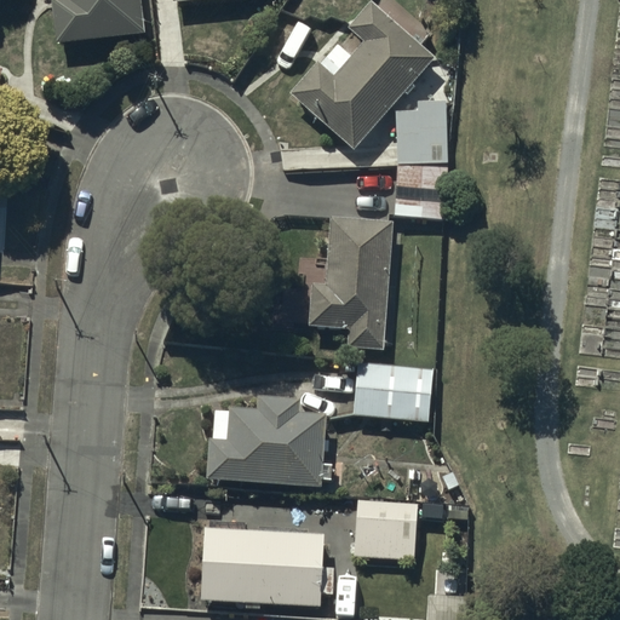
[(144,35),(139,0),(57,0),(51,1),(57,46),(144,35)]
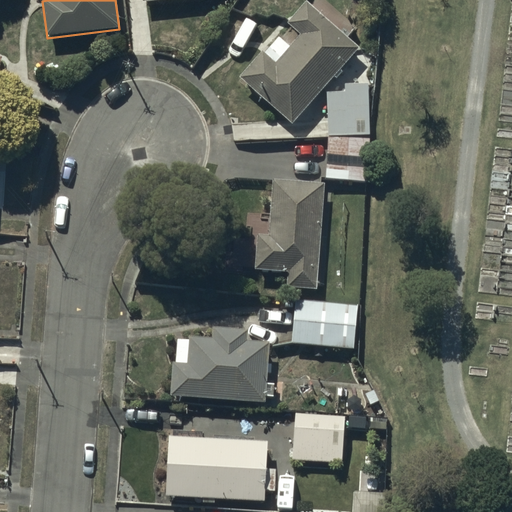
[(292,126),(359,48),(306,3),(287,25),(300,36),(292,45),(281,36),(264,55),(262,53),(239,80),(292,126)]
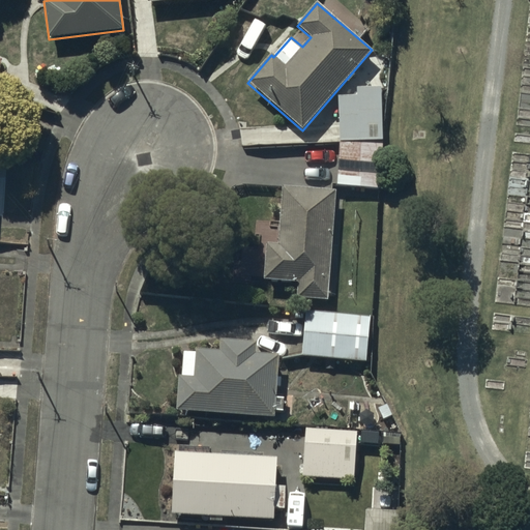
[(356,97),(337,97),(335,187),(379,188),(381,91),(357,91),(356,97)]
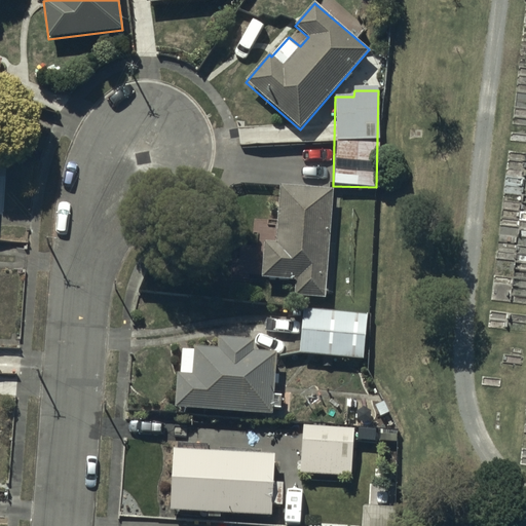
[(331,190),(279,186),(276,242),(264,241),(262,278),(296,280),(295,296),(325,298),(331,190)]
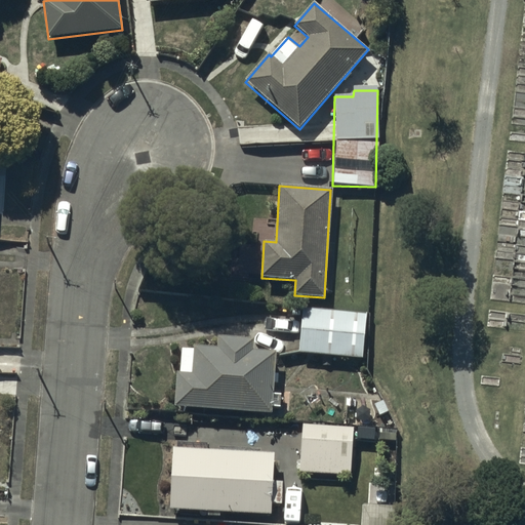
[(366,315),(303,309),(299,354),(363,359),(366,315)]
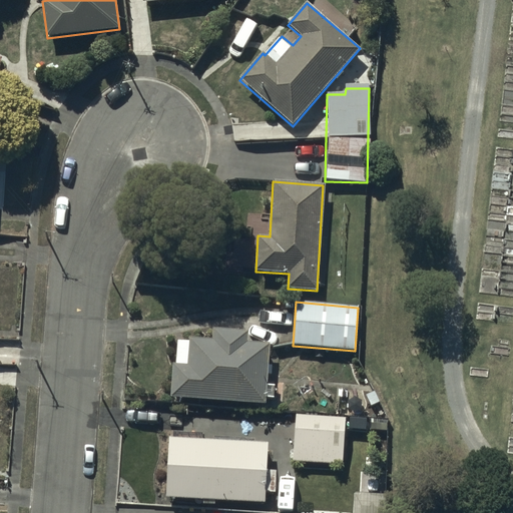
[(171,366),(170,398),(266,405),(268,345),(247,344),(248,332),(212,330),(212,340),(189,339),(189,342),(176,342),(176,366),(171,366)]
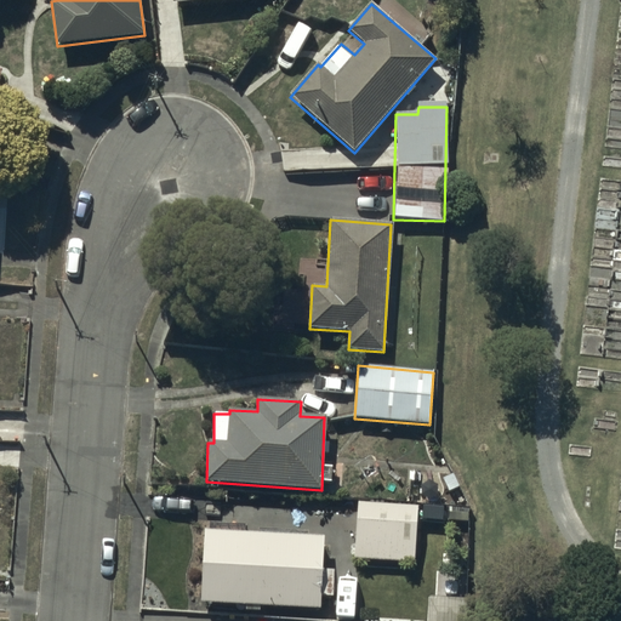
[(417,507),(358,503),(354,558),(416,563),(417,507)]
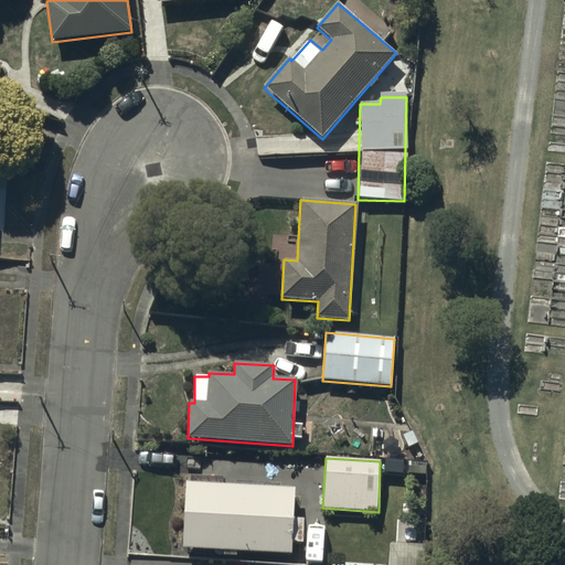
[(223,476),(191,475),(191,483),(185,483),(183,550),(223,552),(223,555),(237,555),(237,552),(292,555),(292,544),(304,543),(304,533),(312,533),(311,521),(304,521),(304,520),(295,520),(296,489),(223,484),(223,476)]
